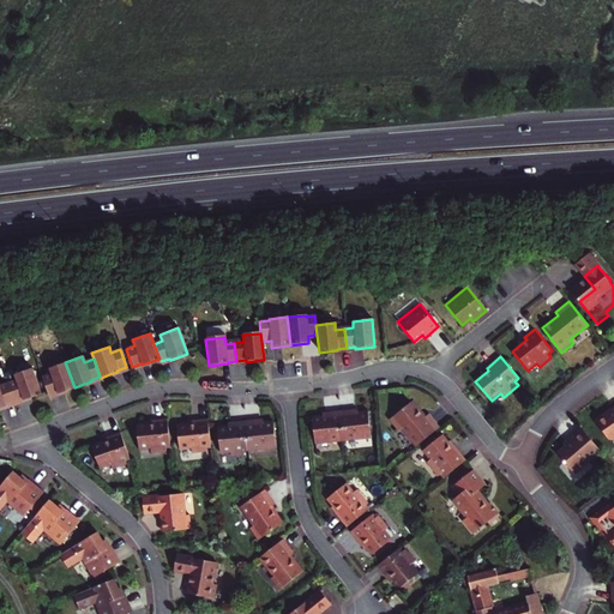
[(142,363),(132,367),(134,371),(161,361),(160,359),(142,365),(142,363)]
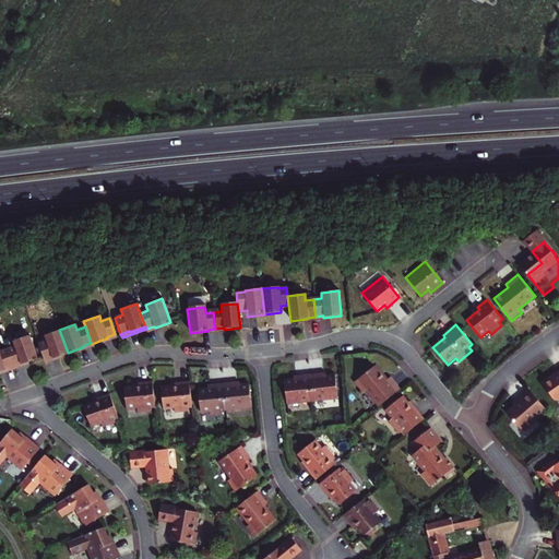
[(37,345),(43,361),(51,358),(51,359),(57,357),(68,353),(59,330),(43,335),(45,342),(37,345)]
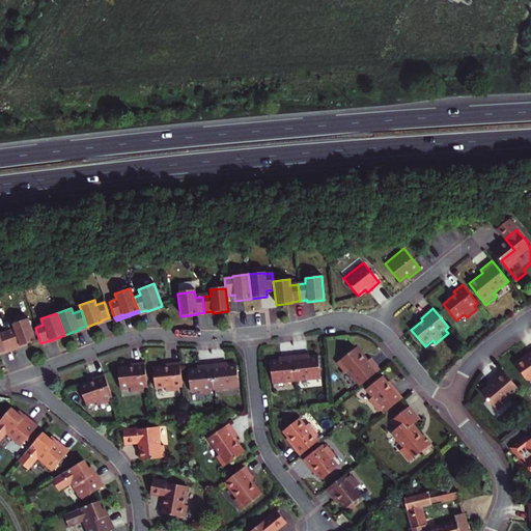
[(20,346),(26,344),(34,341),(26,318),(11,325),(14,331),(6,333),(12,348),(19,345),(20,346)]
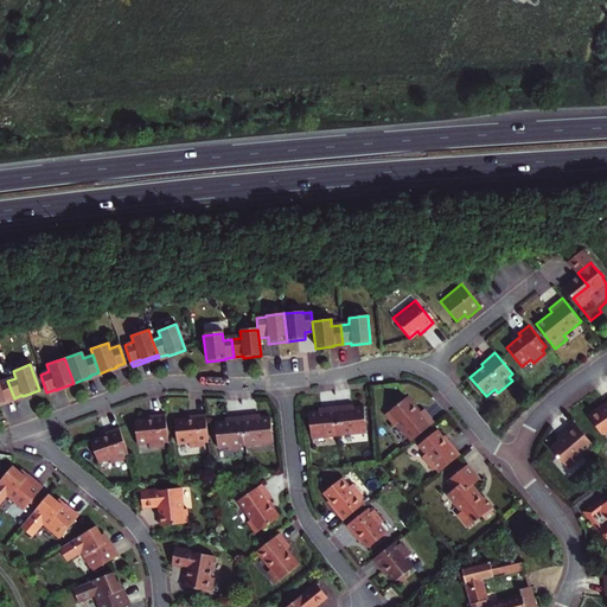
[(5,401),(14,398),(7,381),(0,383),(0,404),(6,403),(5,401)]
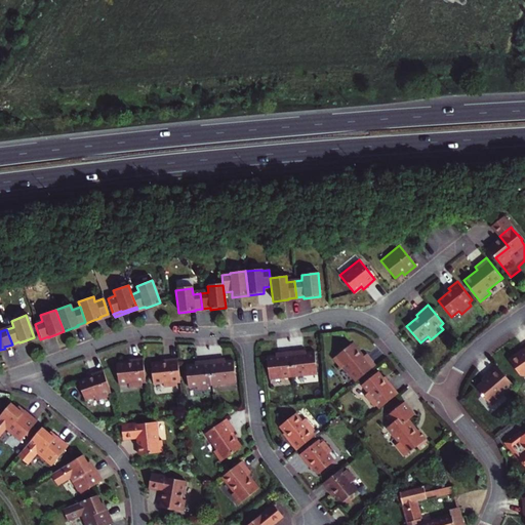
[(341,365),(354,381),(374,365),(365,353),(362,356),(351,342),(331,359),(338,368),(341,365)]
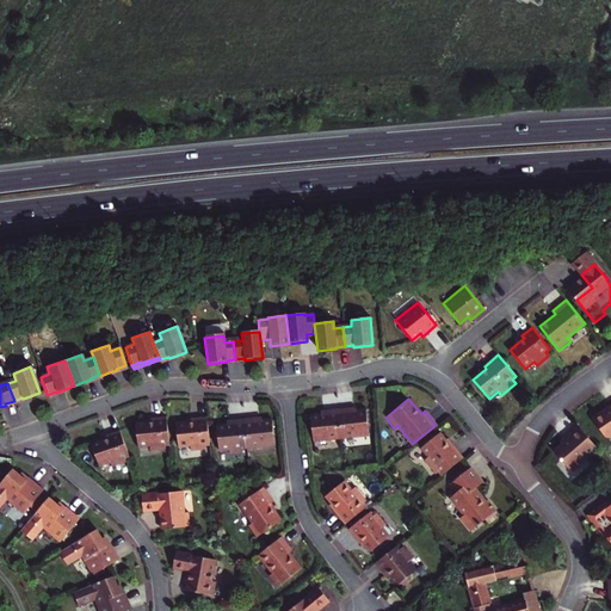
[(610,403),(610,406),(605,409),(603,408),(592,415),(605,434),(610,436),(610,434),(610,403)]
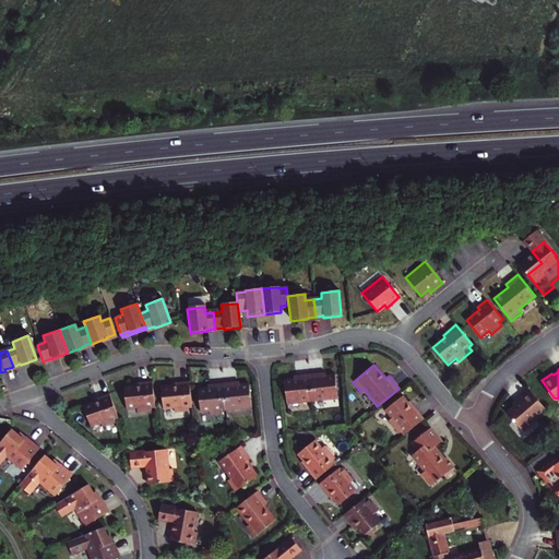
[(310,376),(313,403),(339,400),(336,376),(325,377),(325,373),(310,376)]
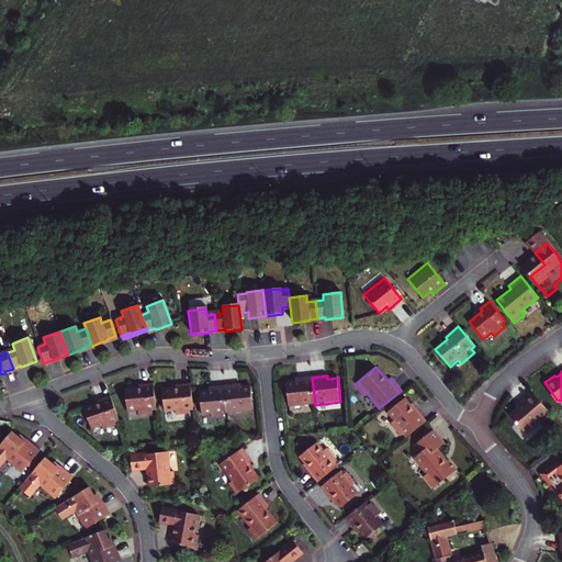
[(290,407),(315,405),(312,378),(296,379),(296,382),(287,383),(290,407)]
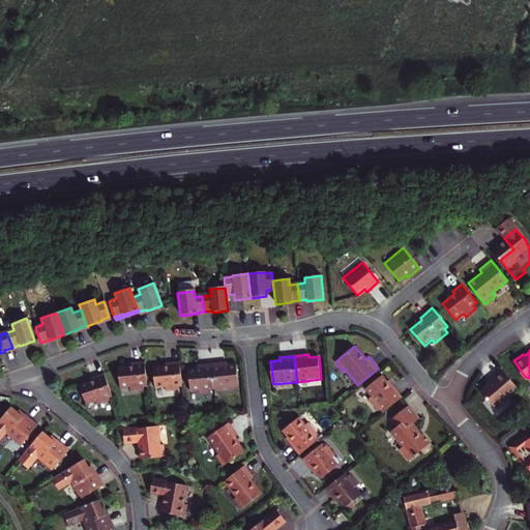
[(131,365),(124,366),(116,367),(118,389),(128,387),(128,392),(142,391),(141,388),(141,386),(145,386),(143,362),(131,363),(131,365)]
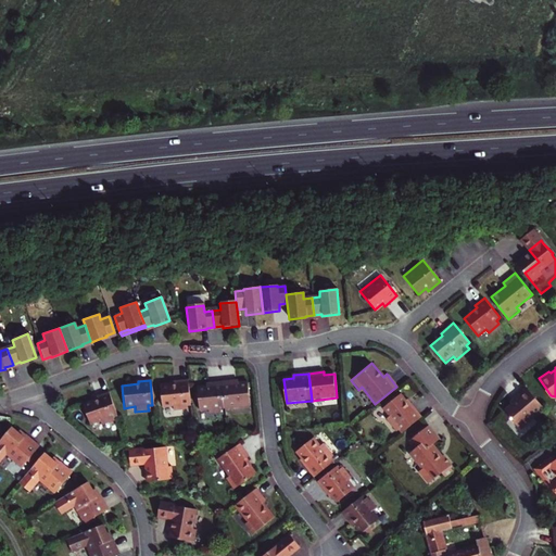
[(237,380),(220,382),(224,409),(249,406),(245,383),(237,383),(237,380)]
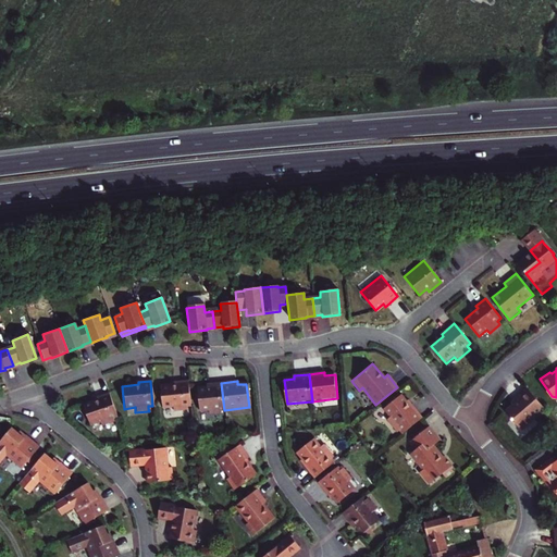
[(185,407),(189,406),(187,382),(175,383),(175,385),(168,386),(159,387),(161,409),(171,408),(172,413),(186,412),(185,408),(185,407)]
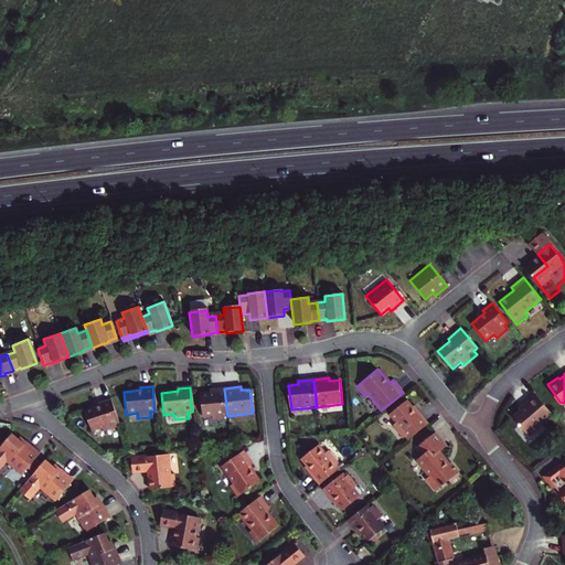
[(223,416),(227,416),(224,388),(209,391),(209,393),(198,395),(201,418),(211,417),(211,422),(223,420),(223,416)]
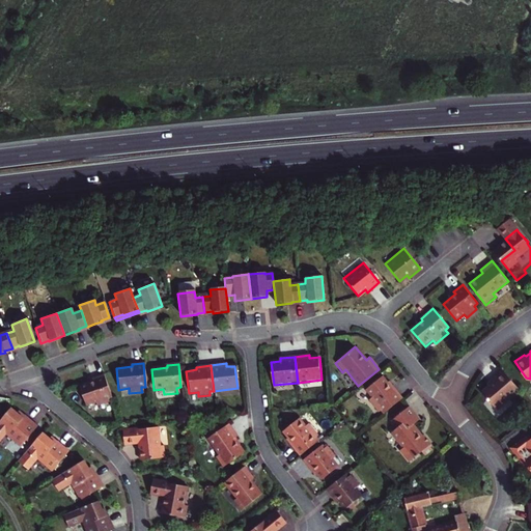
[(496,407),(520,388),(503,368),(494,375),(495,378),(488,383),(481,389),(496,407)]
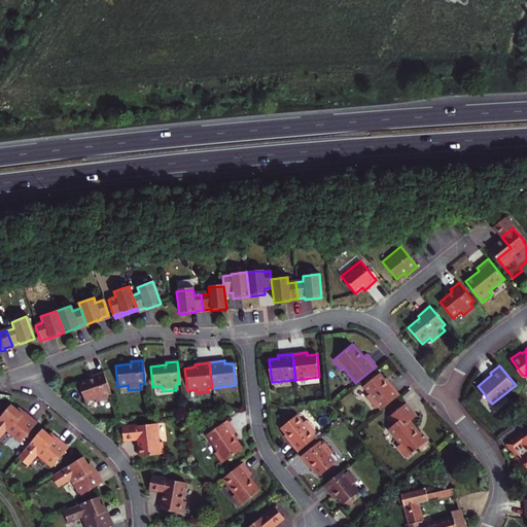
[(92,379),(84,381),(77,384),(84,403),(93,400),(95,405),(106,400),(105,397),(105,396),(109,394),(101,373),(91,376),(92,379)]
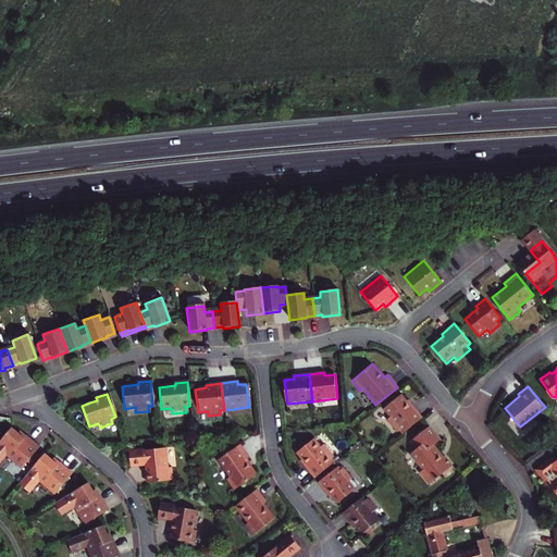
[(396,432),(398,431),(399,429),(403,433),(422,417),(411,405),(409,406),(405,400),(400,395),(383,408),(390,417),(386,420),(396,432)]
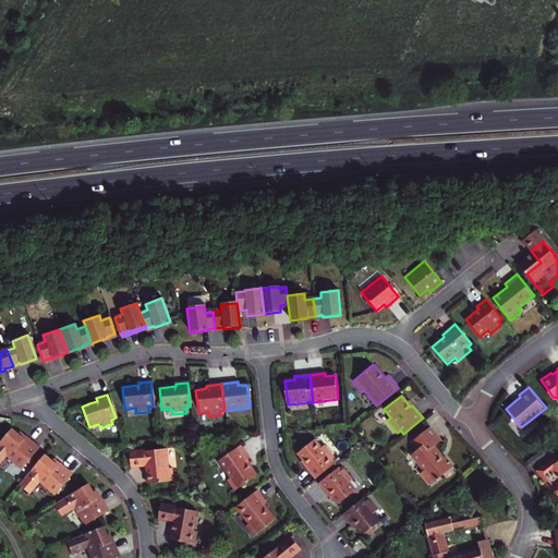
[(421,473),(431,485),(453,466),(446,457),(443,459),(434,447),(440,441),(429,427),(412,441),(419,449),(417,450),(412,455),(424,470),(421,473)]
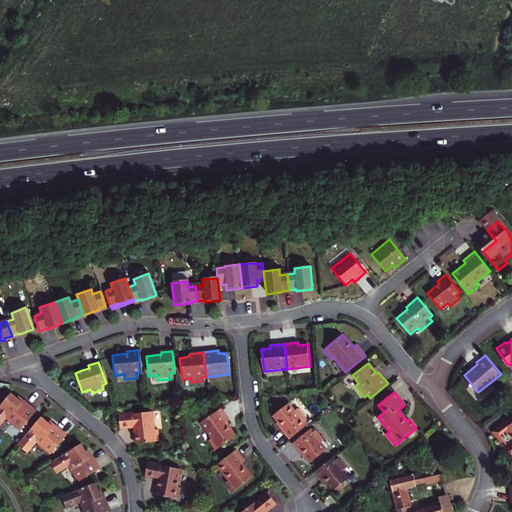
[(9,393),(0,404),(0,424),(6,417),(19,428),(24,423),(28,418),(34,410),(30,407),(25,402),(22,400),(20,403),(15,398),(9,393)]
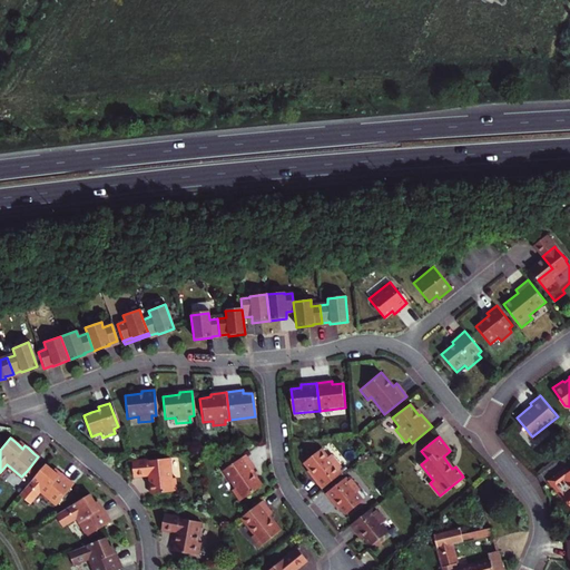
[(338,470),(341,469),(342,468),(331,454),(327,457),(321,449),(304,463),(308,470),(313,474),(311,475),(322,489),(341,473),(338,470)]
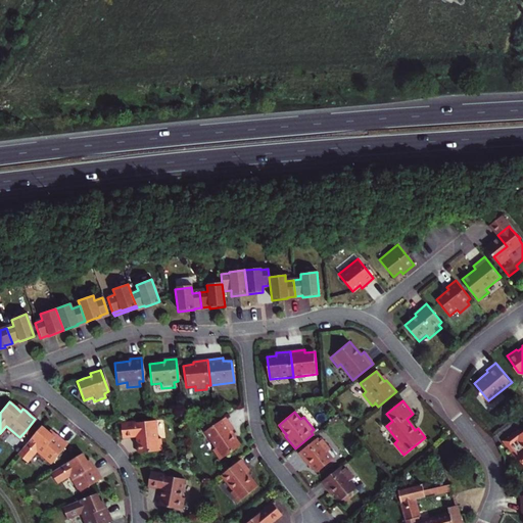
[(210,452),(218,462),(239,446),(229,432),(232,430),(224,419),(216,425),(212,421),(205,427),(207,430),(202,433),(214,449),(210,452)]
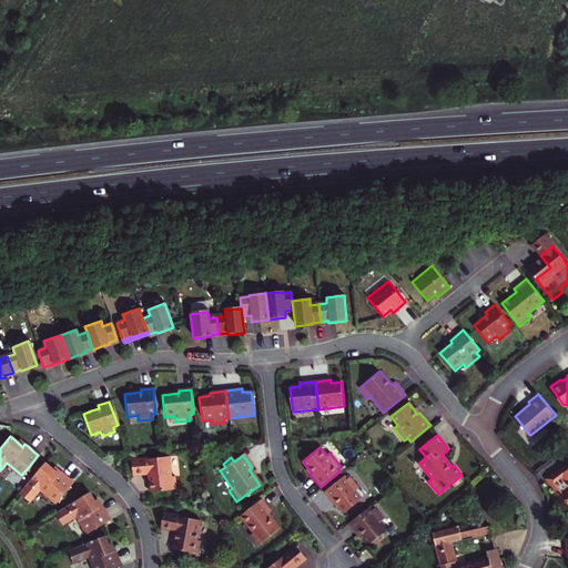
[(131,462),(132,478),(148,477),(149,485),(149,495),(175,493),(174,479),(170,480),(169,459),(146,462),(146,460),(131,462)]
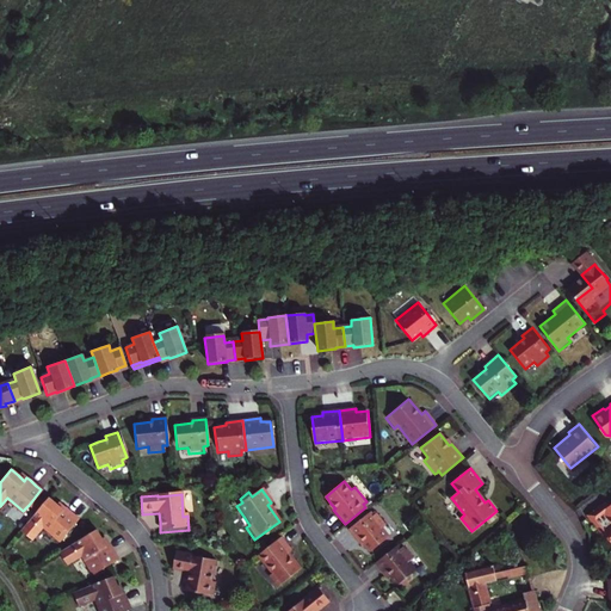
[(48,497),(20,530),(31,539),(42,529),(45,528),(60,541),(79,518),(73,513),(65,506),(62,510),(56,504),(48,497)]
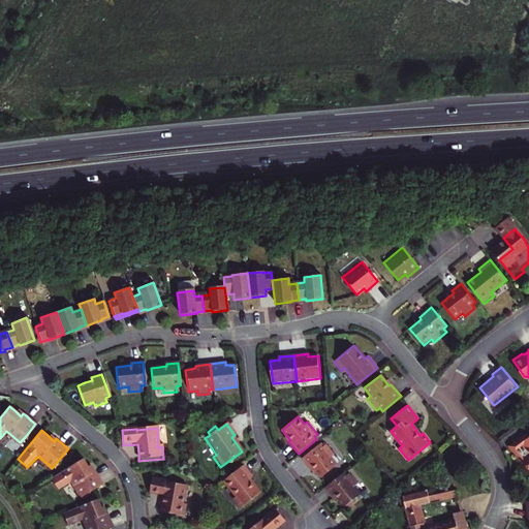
[(528,435),(525,438),(524,438),(523,437),(521,438),(520,438),(512,443),(517,449),(517,454),(520,458),(524,459),(527,463),(527,464),(528,467),(528,466),(528,435)]
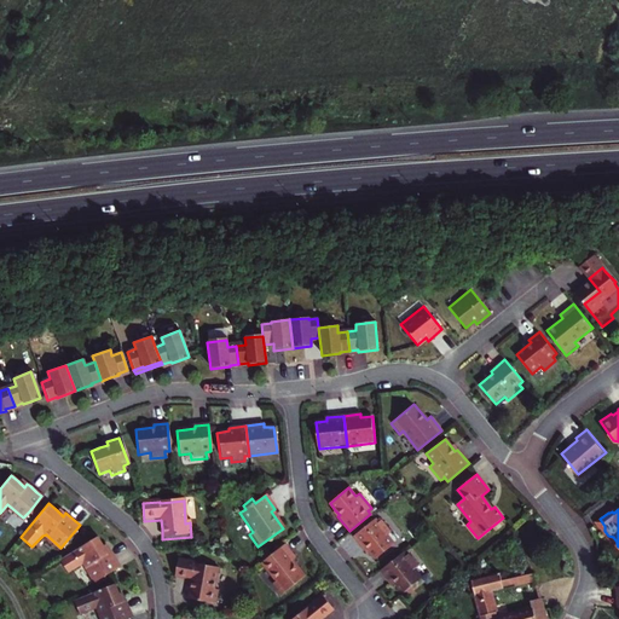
[(381,520),(380,521),(377,522),(375,519),(353,536),(362,545),(364,544),(369,550),(376,559),(394,543),(387,534),(391,531),(381,520)]
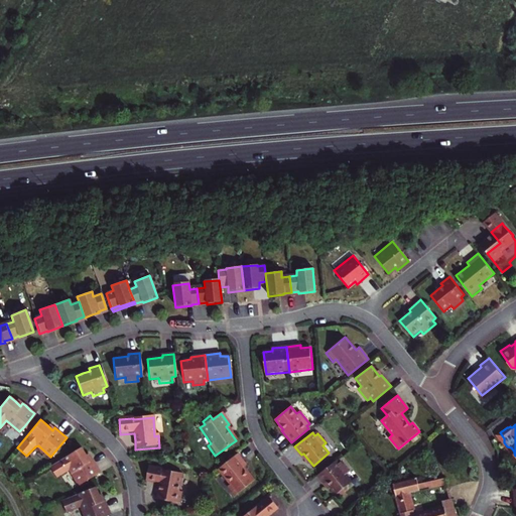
[(81,446),(49,466),(56,477),(71,469),(80,484),(87,480),(100,472),(96,465),(92,459),(90,461),(86,455),(81,446)]
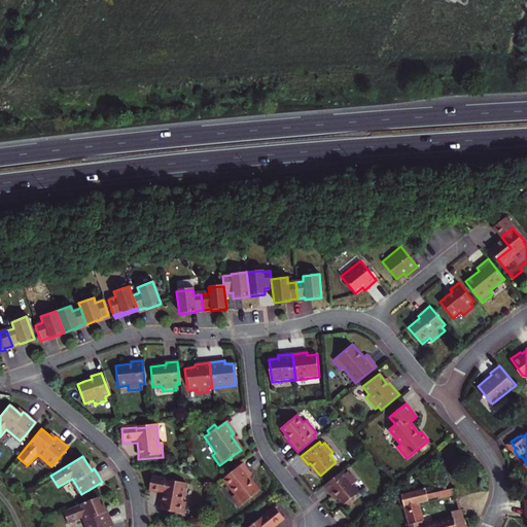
[(241,464),(220,481),(234,496),(231,498),(238,508),(258,492),(247,479),(250,476),(241,464)]
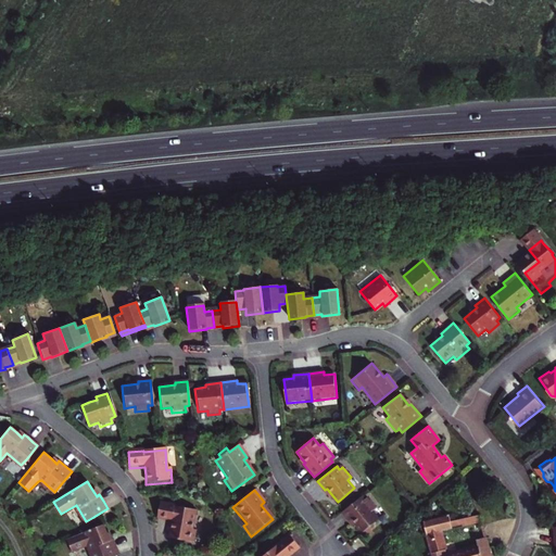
[(352,519),(356,523),(362,532),(364,530),(366,533),(371,529),(369,527),(379,518),(373,510),(376,507),(367,496),(365,497),(364,498),(362,496),(343,512),(350,520),(352,519)]
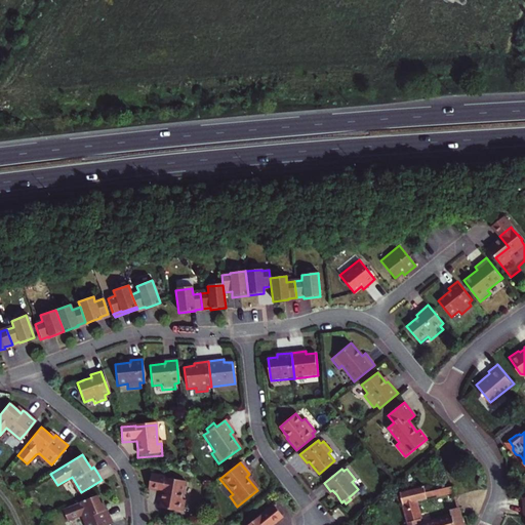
[(157,509),(182,513),(184,501),(179,500),(184,482),(164,479),(164,478),(150,475),(147,489),(160,492),(159,500),(157,509)]
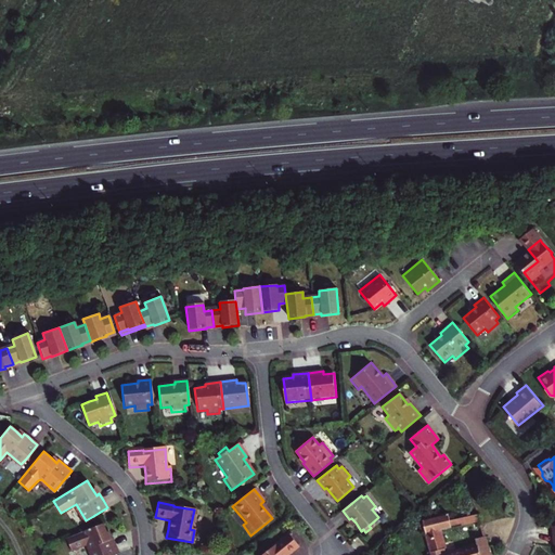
[(452,527),(450,520),(448,514),(424,520),(431,554),(490,554),(486,538),(477,541),(478,546),(446,554),(443,554),(438,532),(452,528),(452,527)]
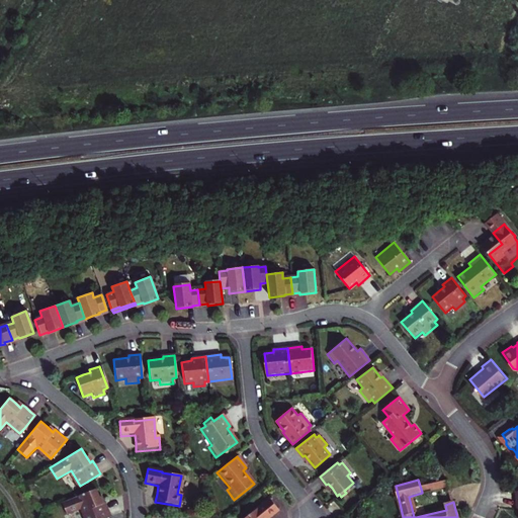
[(447,480),(420,486),(422,492),(436,489),(437,492),(449,489),(447,480)]
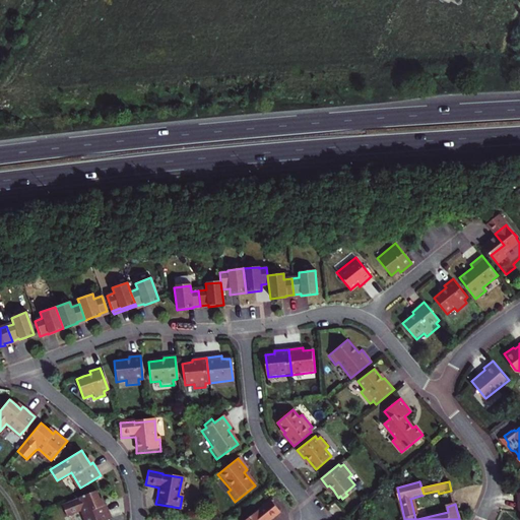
[(95,490),(62,504),(67,516),(82,510),(85,519),(106,519),(112,518),(109,511),(106,503),(103,505),(100,498),(95,490)]
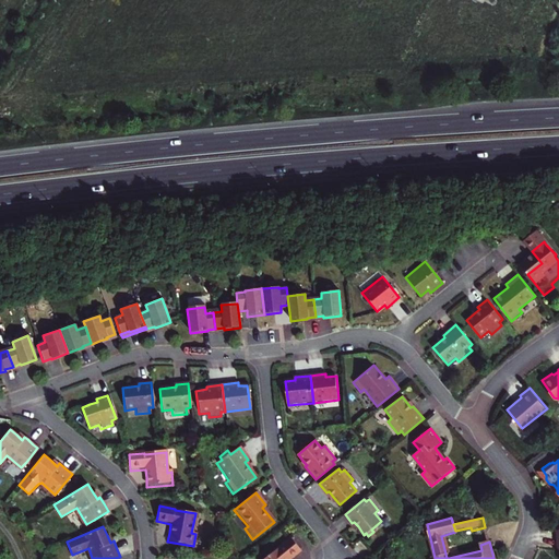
[(290,558),(300,551),(290,539),(265,558),(290,558)]
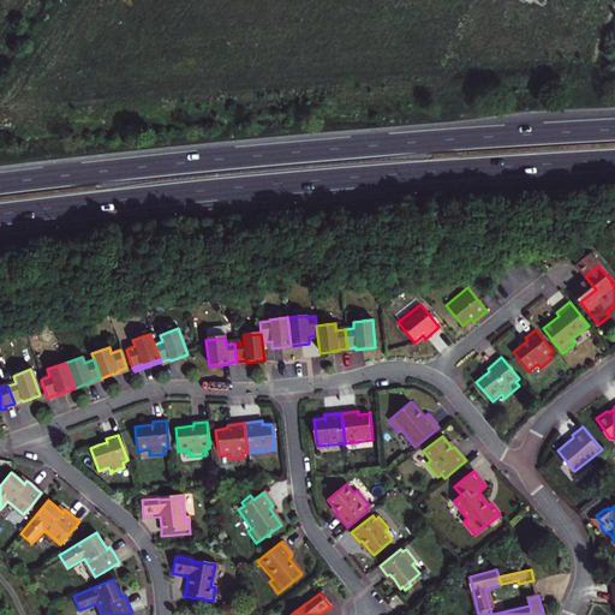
All buildings are outlined.
